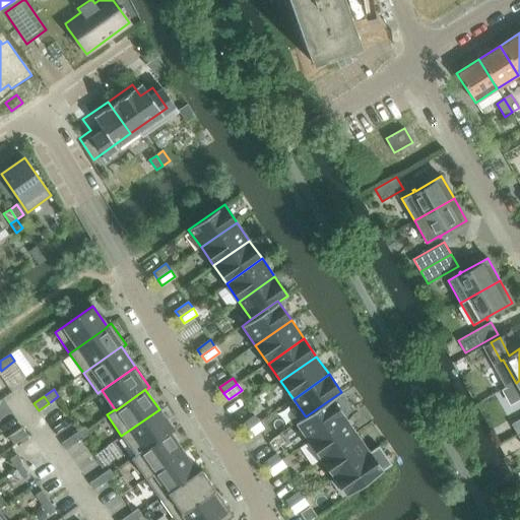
[(296,423),(308,441),(343,415),(332,398),(306,416),(305,415),(296,423)]
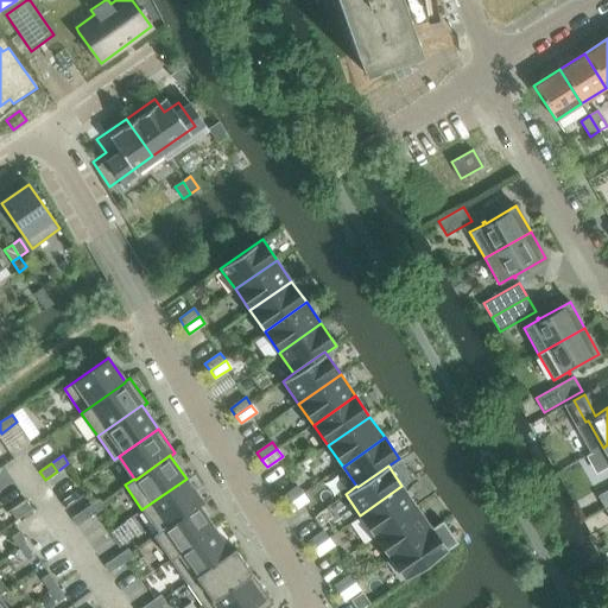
[(187,479),(141,510),(158,532),(158,533),(197,505),(198,506),(203,502),(187,479)]
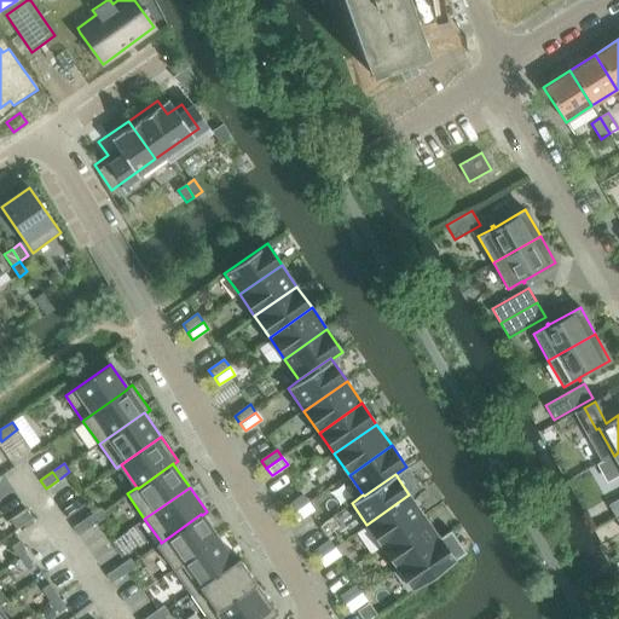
[(287,505),(293,514),(308,503),(302,495),(287,505)]
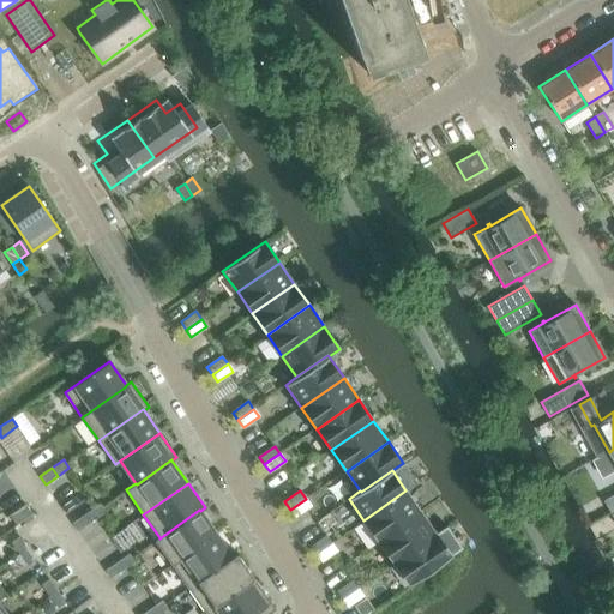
[(363,521),(379,542),(421,512),(405,491),(363,521)]
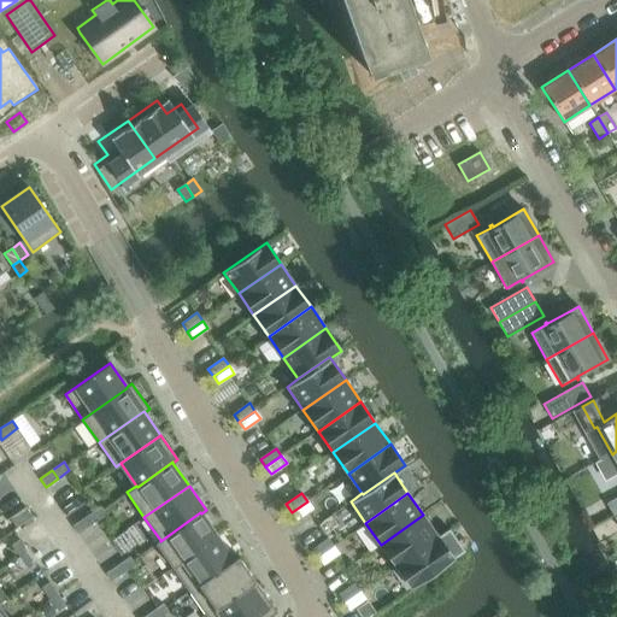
[(616,497),(606,504),(613,517),(616,515),(616,497)]
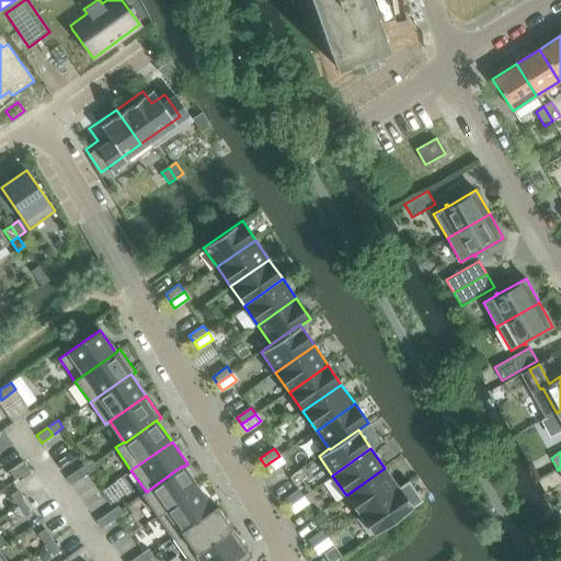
[(279,456),(265,466),(270,472),(284,462),(279,456)]
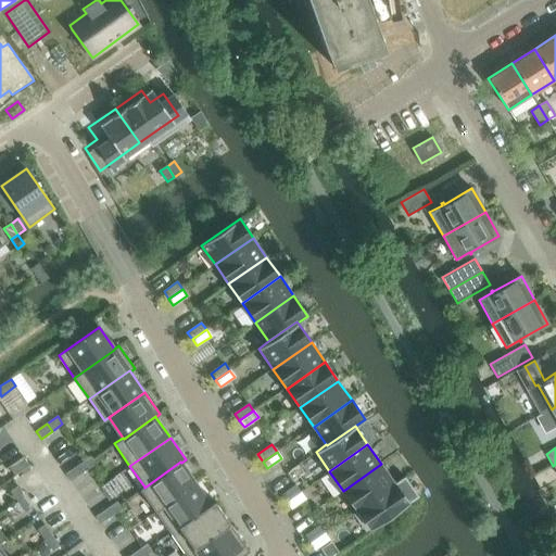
[(84,472),(96,464),(91,456),(78,465),(84,472)]
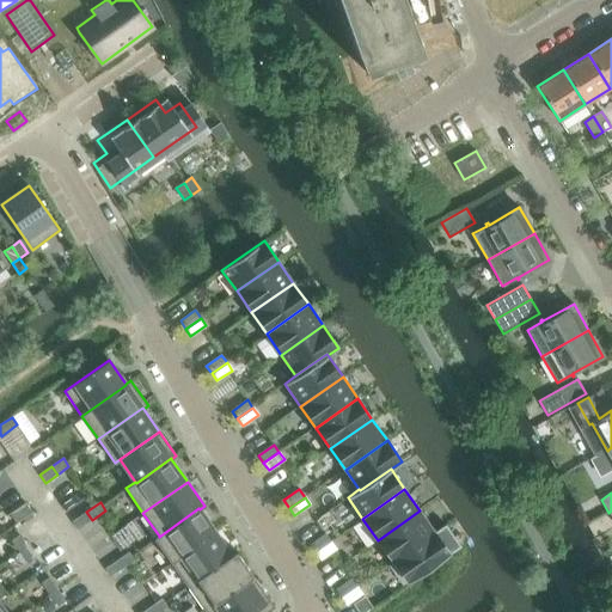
[(32,513),(25,503),(10,514),(17,524),(32,513)]
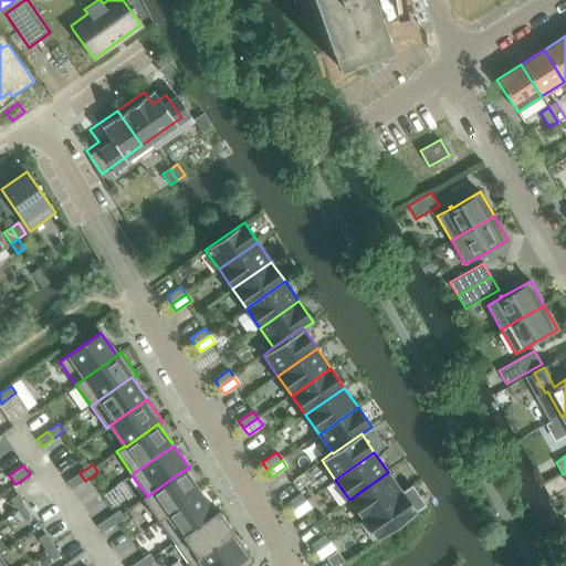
[(184,470),(147,496),(147,495),(143,499),(158,521),(199,492),(185,471),(184,470)]
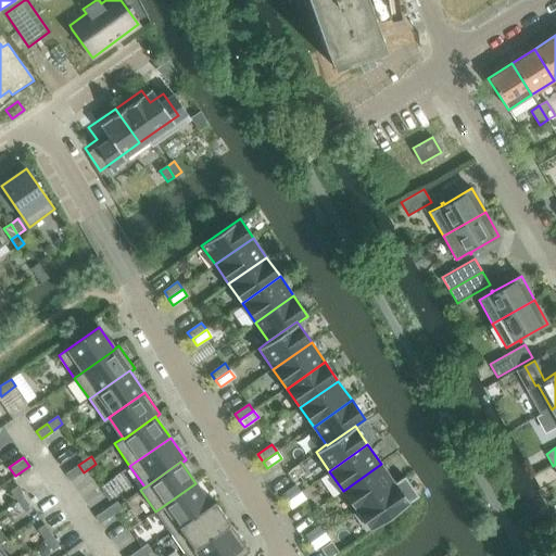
[(343,491),(357,510),(395,483),(381,464),(343,491)]
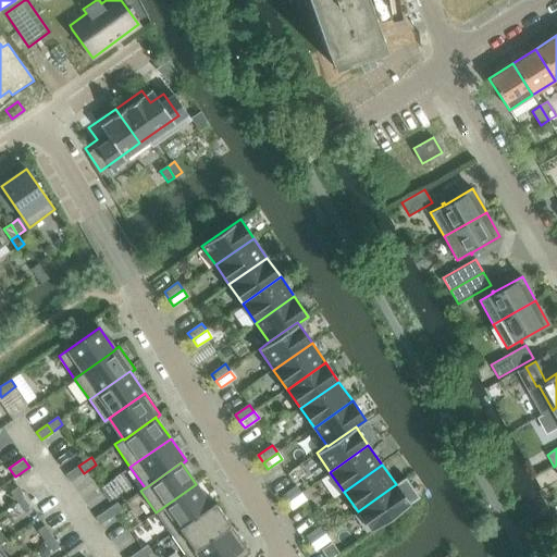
[(71,482),(84,473),(78,466),(66,474),(71,482)]
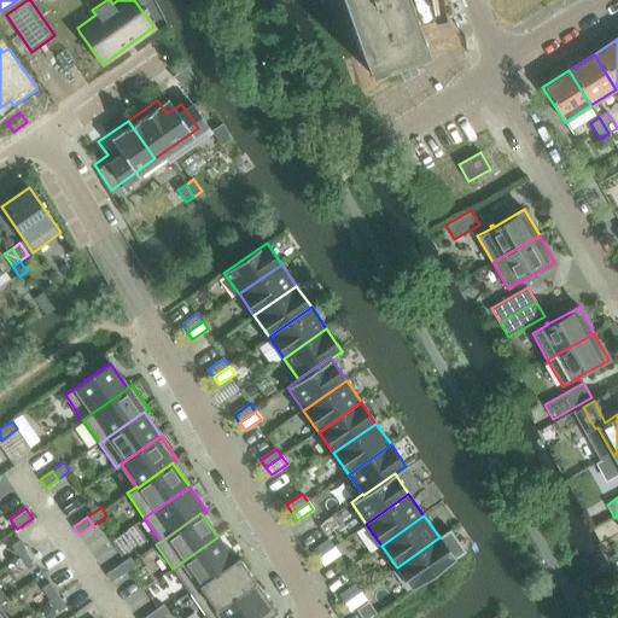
[(217,537),(173,569),(190,593),(234,561),(233,560),(217,537)]
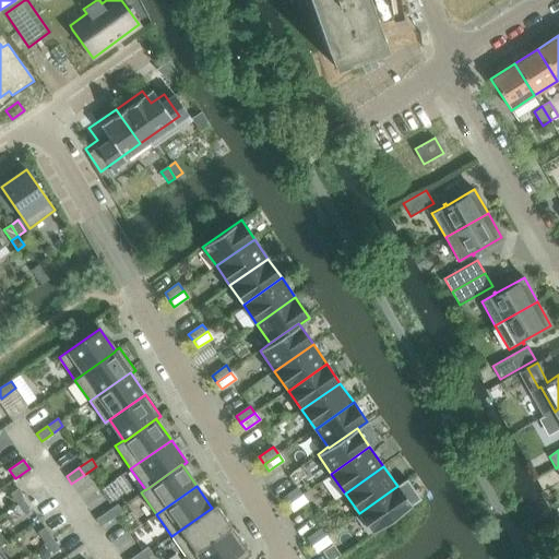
[(359,513),(372,533),(411,506),(397,486),(359,513)]
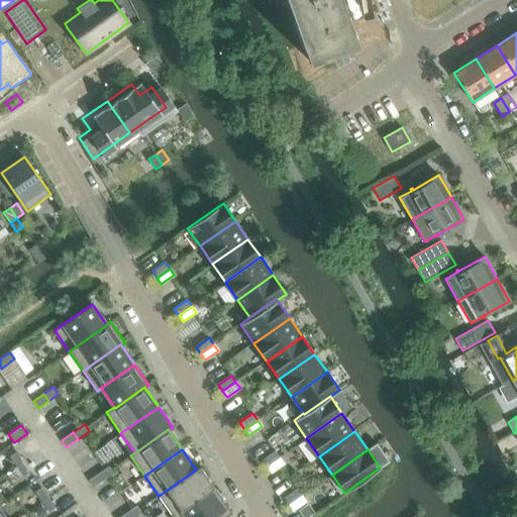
[(262,460),(267,467),(280,457),(275,451),(262,460)]
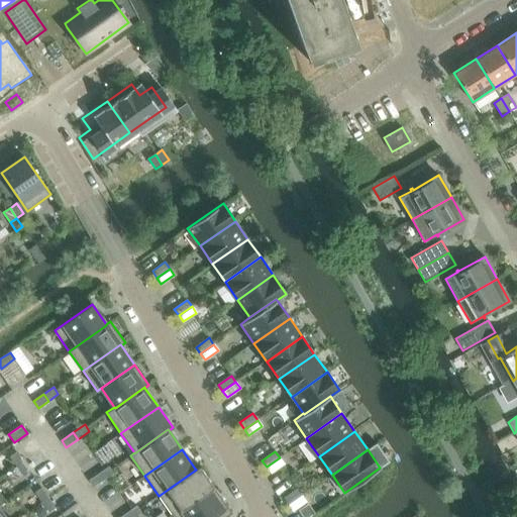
[(23,461),(16,452),(10,456),(16,467),(23,461)]
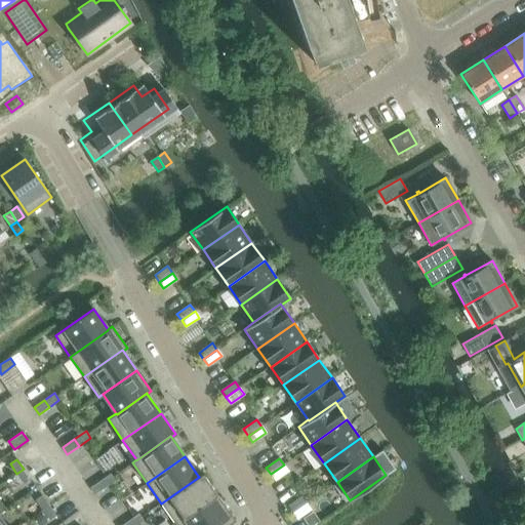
[(284,465),(271,474),(275,480),(288,471),(284,465)]
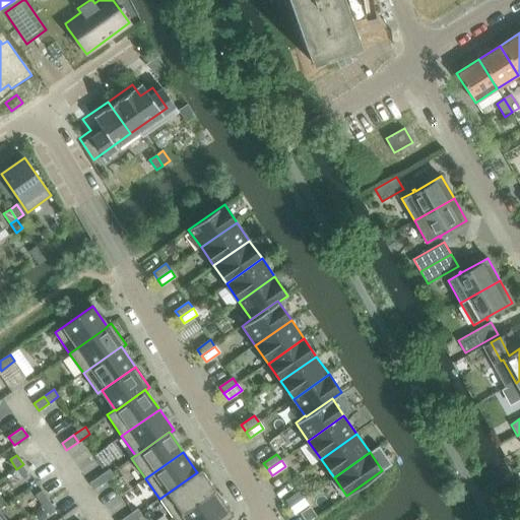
[(30,474),(23,464),(16,469),(24,479),(30,474)]
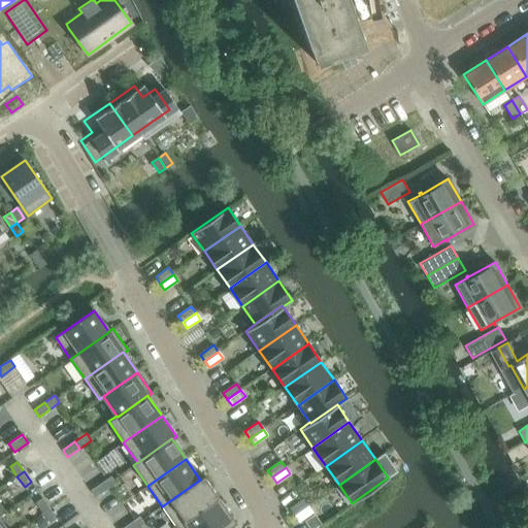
[(200,480),(162,506),(176,526),(219,497),(203,475),(199,479),(200,480)]
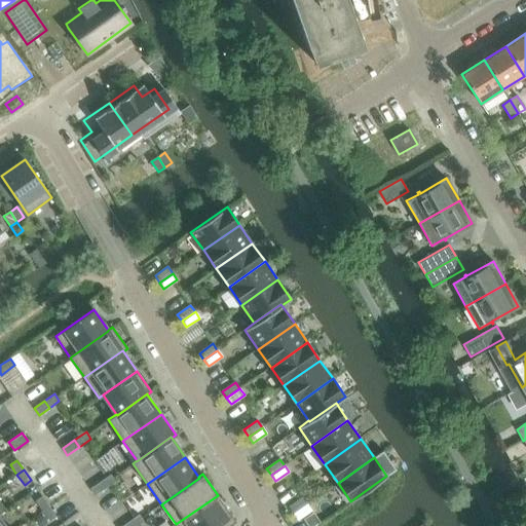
[(111,475),(101,482),(105,488),(115,481),(111,475)]
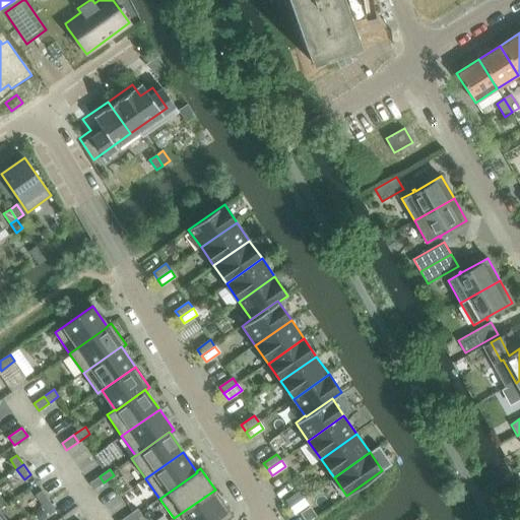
[(100,476),(89,483),(94,490),(104,482),(100,476)]
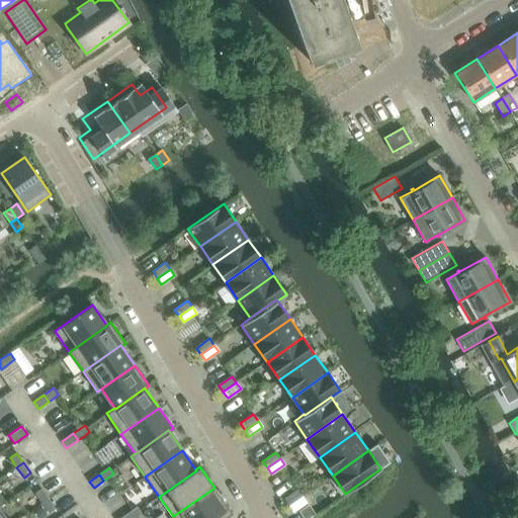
[(214,488),(173,516),(173,517),(228,517),(233,514),(214,488)]
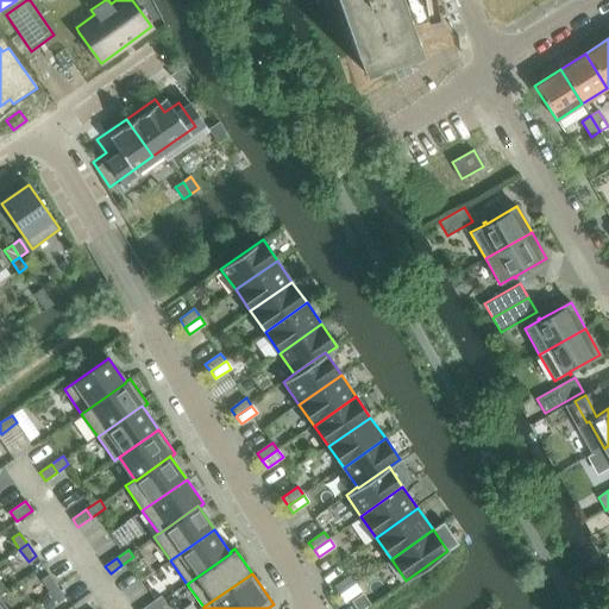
[(57,585),(49,575),(42,581),(49,591),(57,585)]
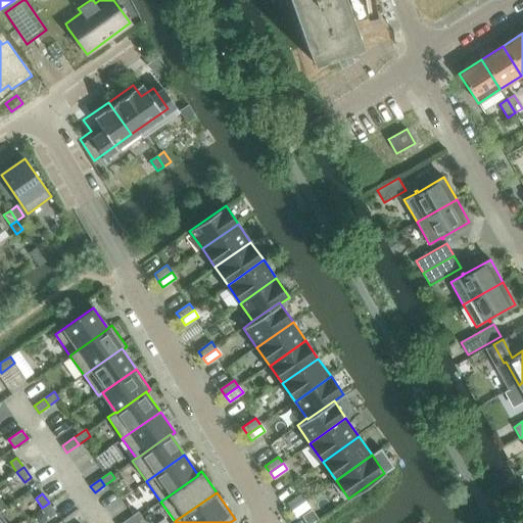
[(287,505),(292,511),(304,501),(300,494),(287,505)]
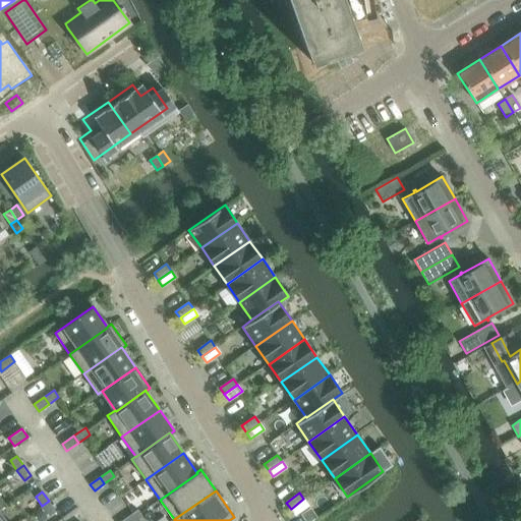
[(303,499),(291,509),(295,515),(308,506),(303,499)]
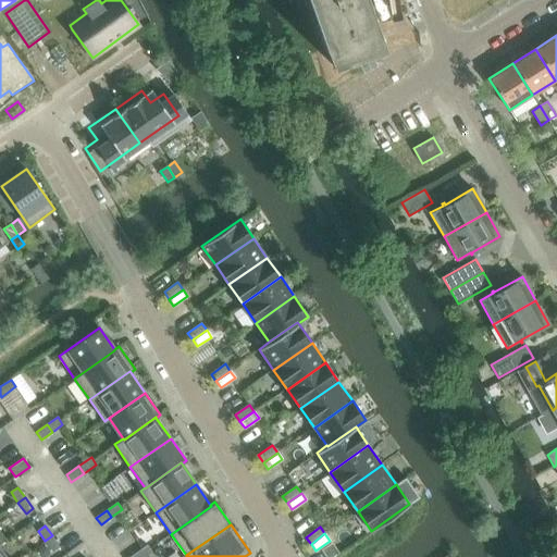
[(60,547),(52,535),(45,541),(52,553),(60,547)]
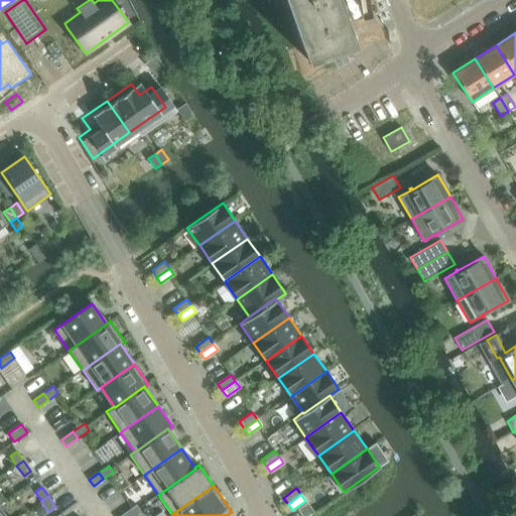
[(136,505),(126,512),(129,515),(134,515),(141,512),(136,505)]
